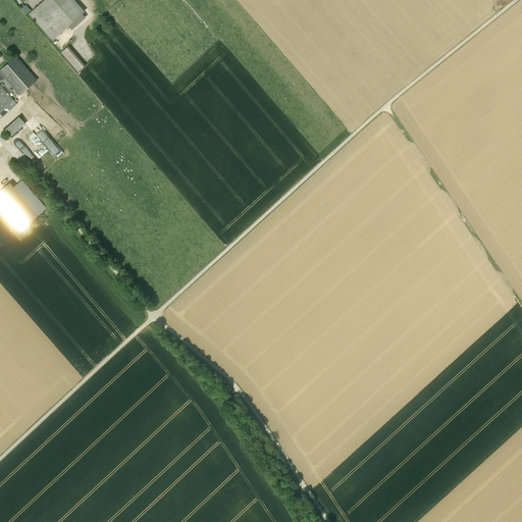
[(44,0),(29,14),(52,41),(68,25),(71,29),(85,17),(83,14),(85,11),(74,0),(44,0)]
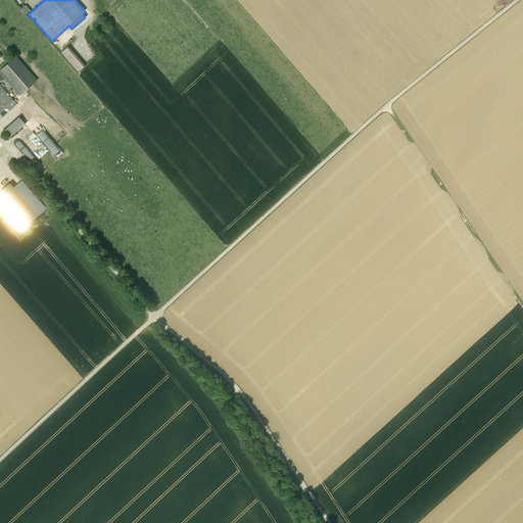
[(22,9),(27,14),(32,9),(28,4),(22,9)]
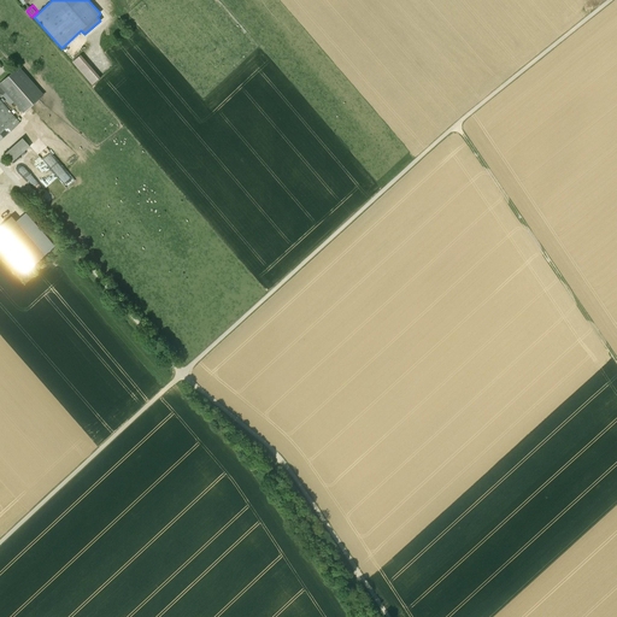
[(100,77),(81,54),(74,62),(93,84),(100,77)]
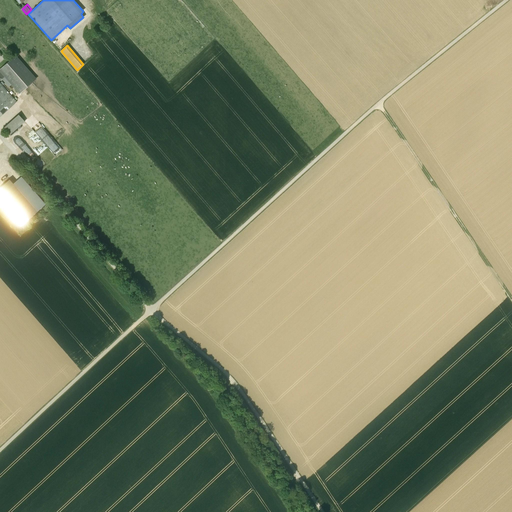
[(0,69),(0,70),(19,93),(36,79),(16,56),(0,69)]
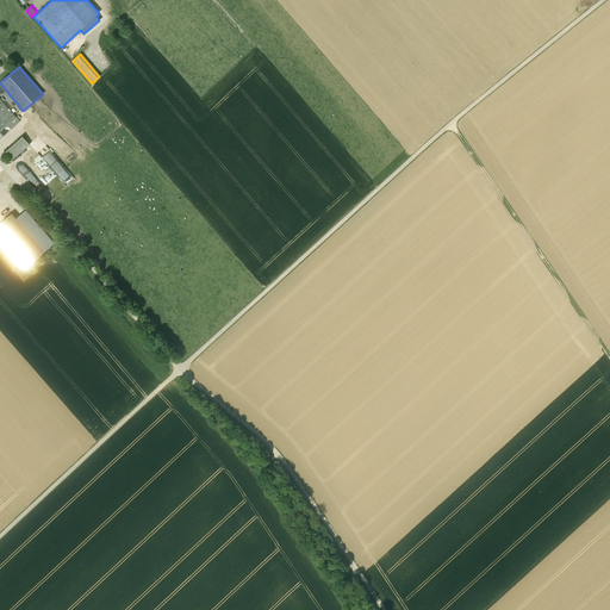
[(0,138),(20,122),(0,98),(0,138)]
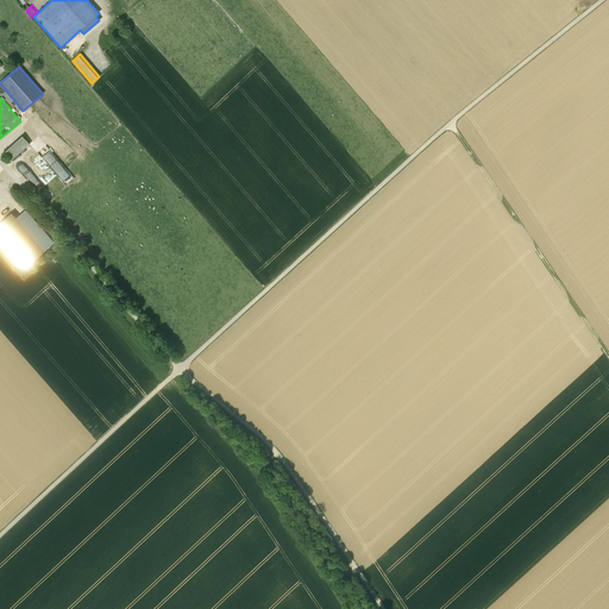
[(14,159),(32,143),(25,136),(7,151),(14,159)]
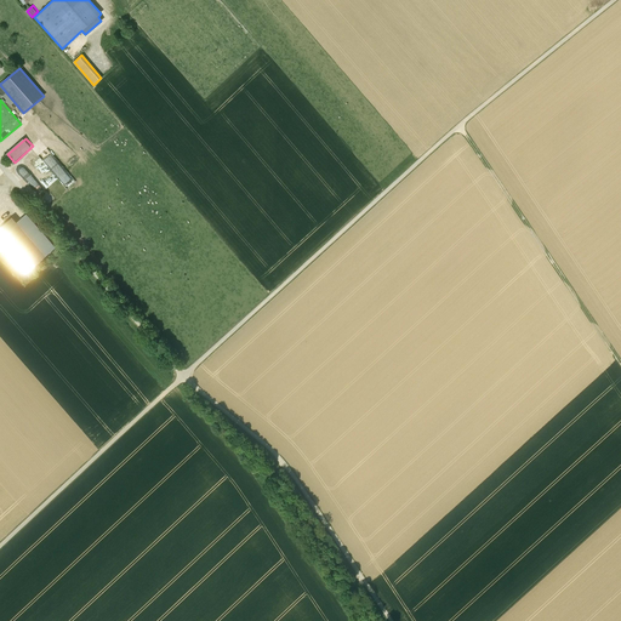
[(21,163),(16,169),(28,178),(33,172),(21,163)]
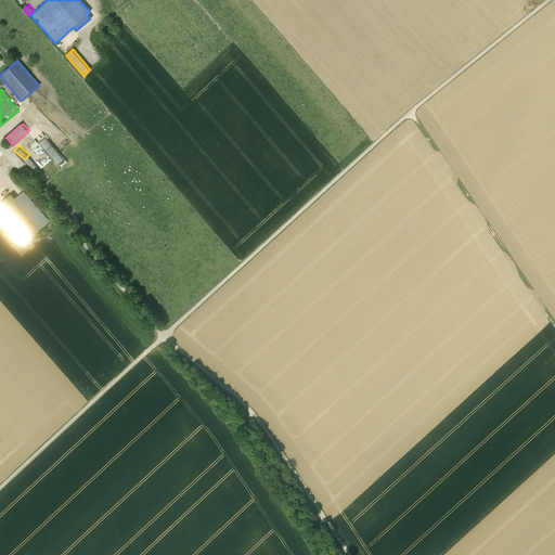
[(39,175),(44,169),(41,166),(35,171),(39,175)]
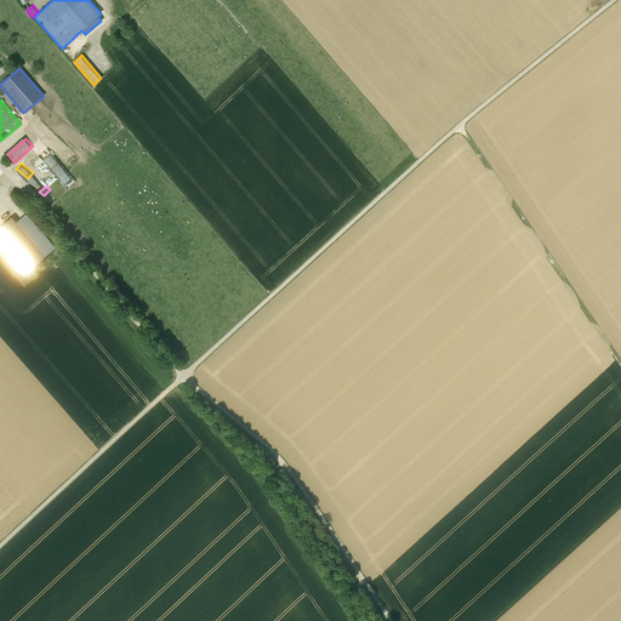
[(16,223),(11,217),(0,227),(0,244),(26,273),(56,248),(27,215),(16,223)]
